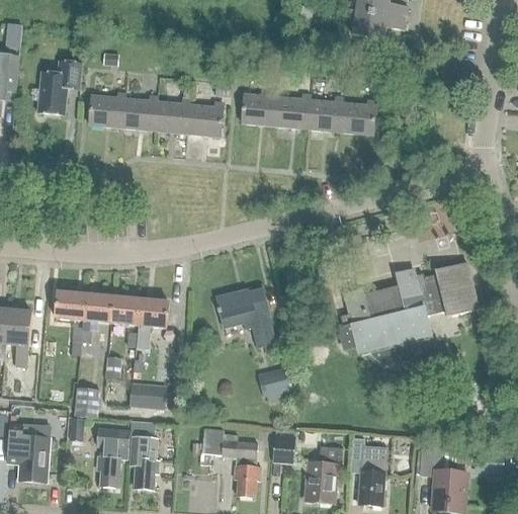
[(358,0),(356,16),(406,22),(408,5),(391,3),(391,0),(358,0)]
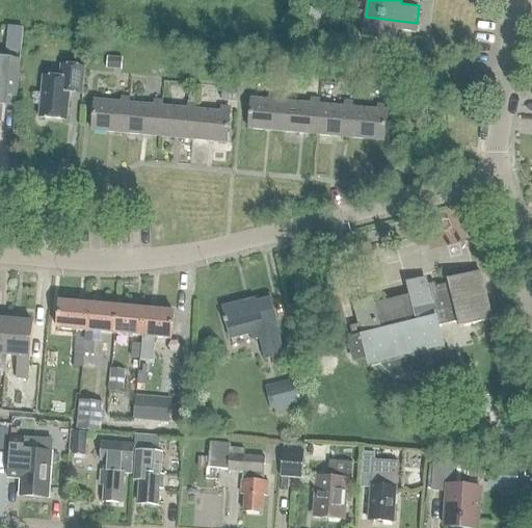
[(416,30),(417,23),(366,17),(364,34),(396,40),(398,28),(416,30)]
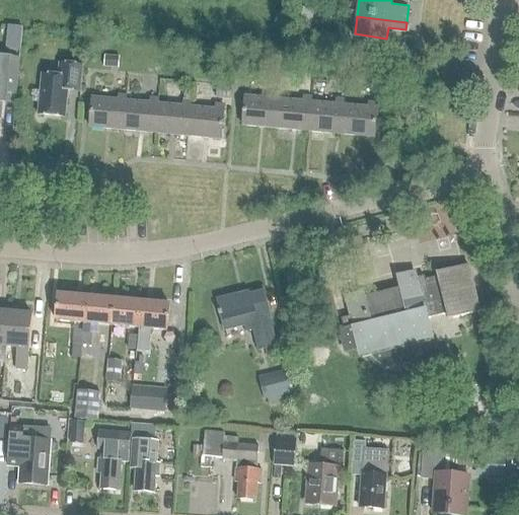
[(119,53),(103,52),(102,64),(118,65),(119,53)]
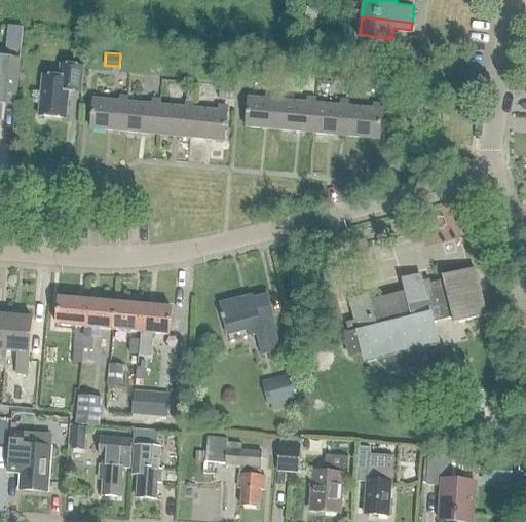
[(17,56),(0,53),(0,109),(2,89),(14,90),(17,56)]
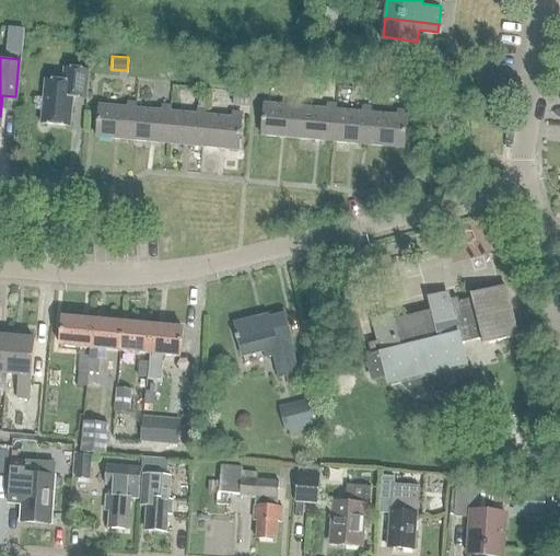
[(85,94),(88,67),(63,65),(62,78),(44,77),(41,119),(69,122),(71,93),(85,94)]
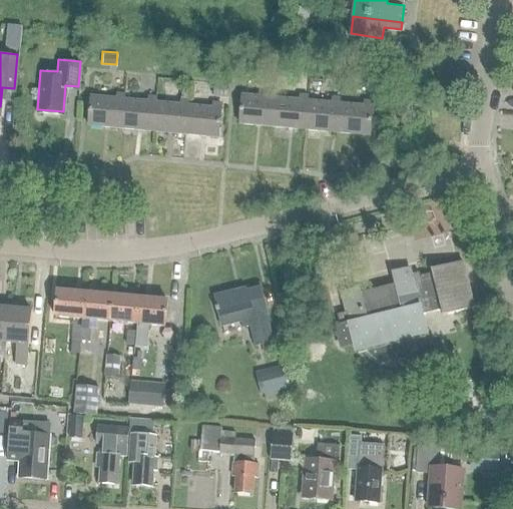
[(213,80),(212,93),(227,94),(228,81),(213,80)]
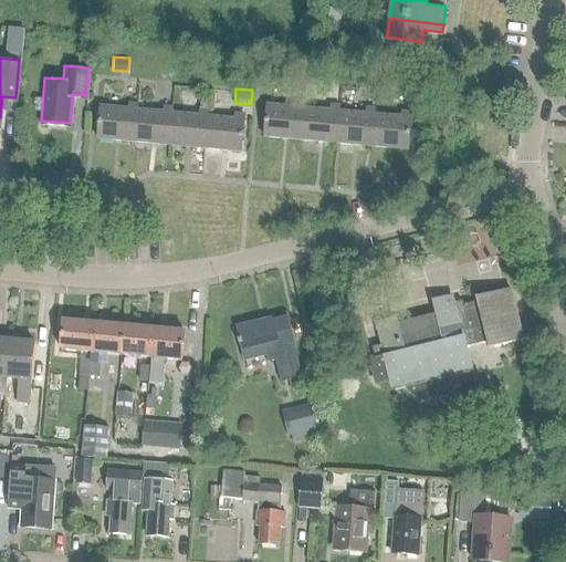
[(263,135),(300,138),(303,106),(303,101),(294,100),(294,105),(266,103),(263,135)]
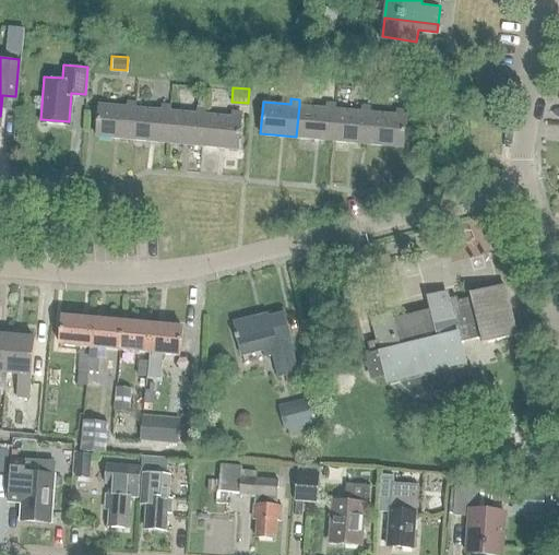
[(95,136),(131,139),(134,107),(134,102),(127,101),(126,106),(98,104),(95,136)]
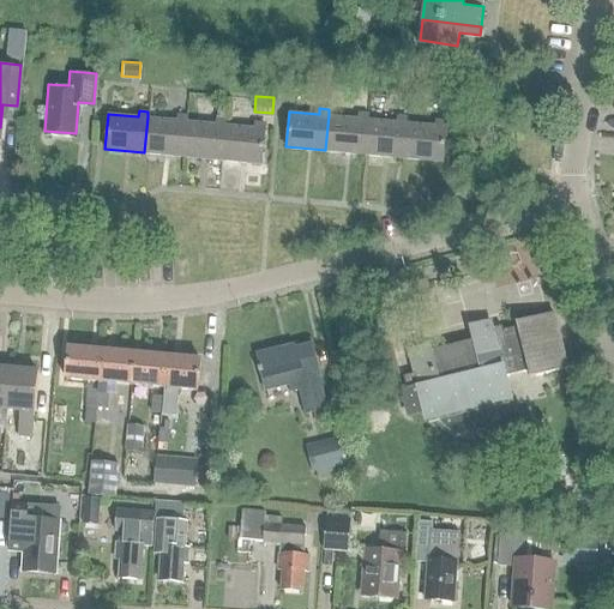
[(329,115),(325,150),(363,154),(367,118),(367,113),(357,112),(357,118),(329,115)]
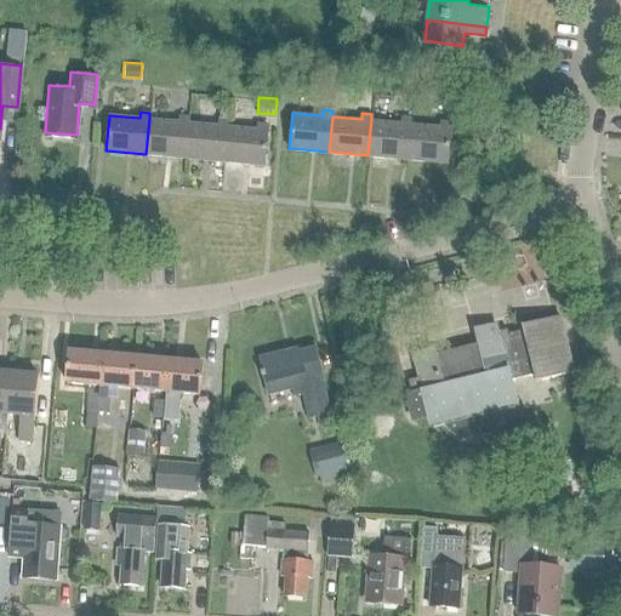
[(146,154),(184,158),(188,123),(188,117),(180,115),(178,121),(149,119),(146,154)]
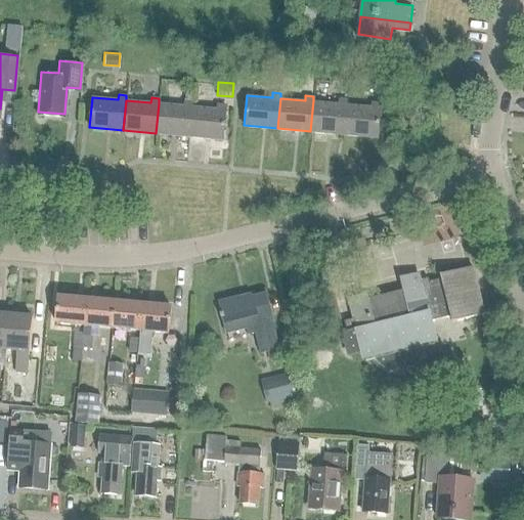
[(313,100),(310,131),(344,133),(346,103),(346,98),(338,98),(338,102),(313,100)]
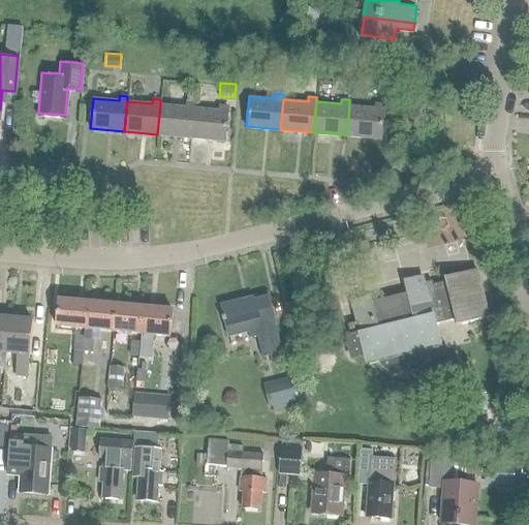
[(190,137),(193,107),(193,102),(186,101),(185,106),(160,104),(157,134),(190,137)]
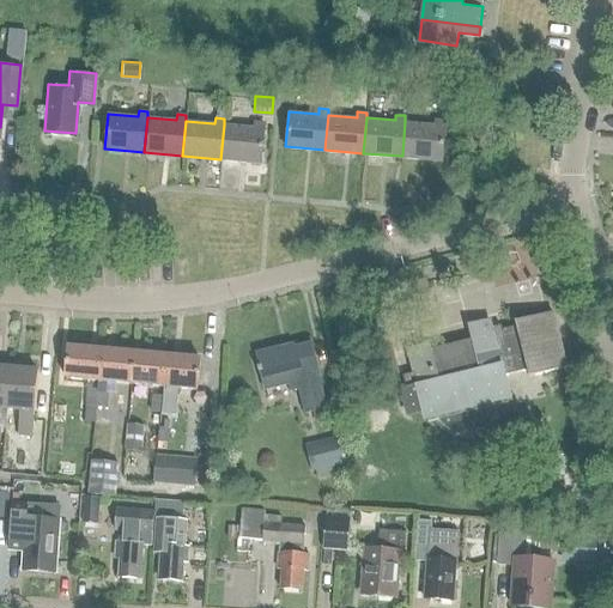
[(405,121),(402,156),(441,159),(444,125),(443,125),(444,119),(435,117),(434,123),(405,121)]
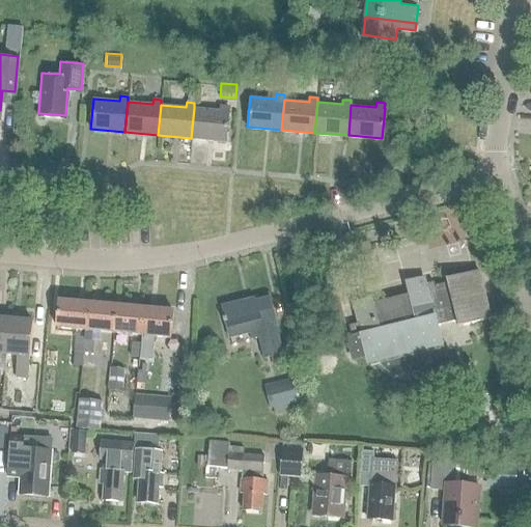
[(194,108),(191,138),(225,141),(228,111),(227,111),(227,106),(220,105),(219,110),(194,108)]
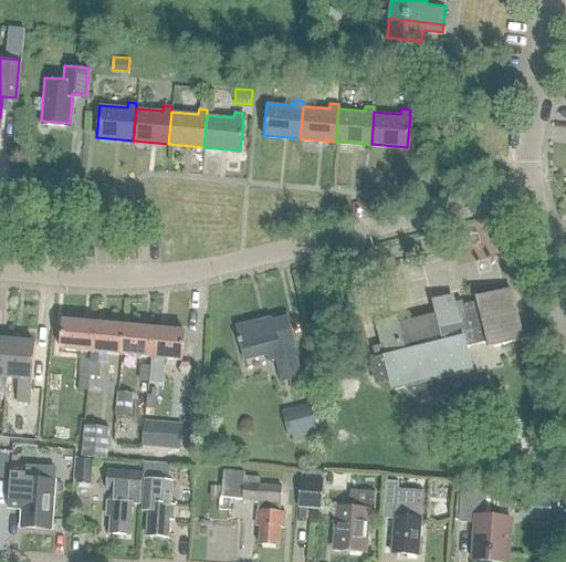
[(383,343),(371,345),(375,358),(370,360),(376,381),(390,377),(392,386),(407,383),(416,389),(426,393),(437,393),(438,396),(439,395),(438,393),(447,386),(452,380),(457,370),(471,366),(465,345),(486,340),(488,344),(523,335),(510,283),(474,292),(475,297),(461,301),(462,303),(454,304),(452,293),(435,298),(438,312),(396,323),(395,318),(377,322),(383,343)]
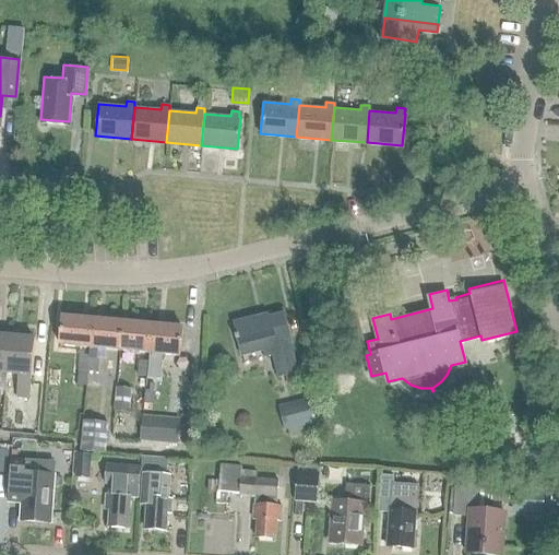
[(278,375),(297,370),(289,341),(292,341),(284,311),(256,318),(254,315),(234,320),(241,353),(262,347),(264,355),(273,353),(278,375)]
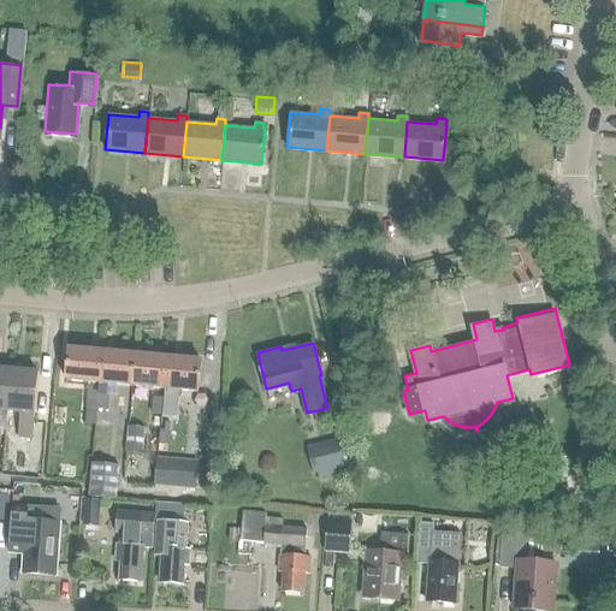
[(100,380),(102,348),(70,345),(66,378),(100,380)]
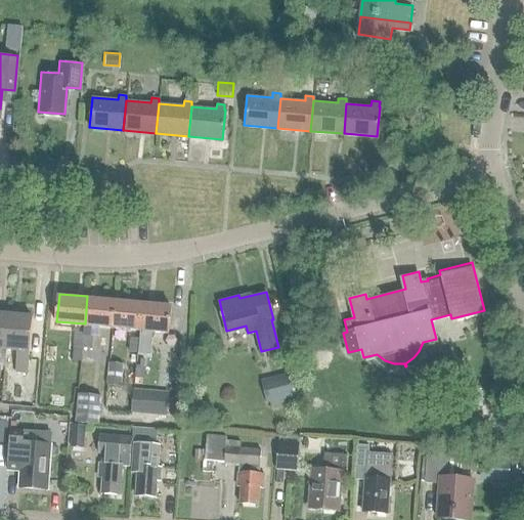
[(98,325),(113,327),(115,299),(87,296),(85,323),(98,325)]
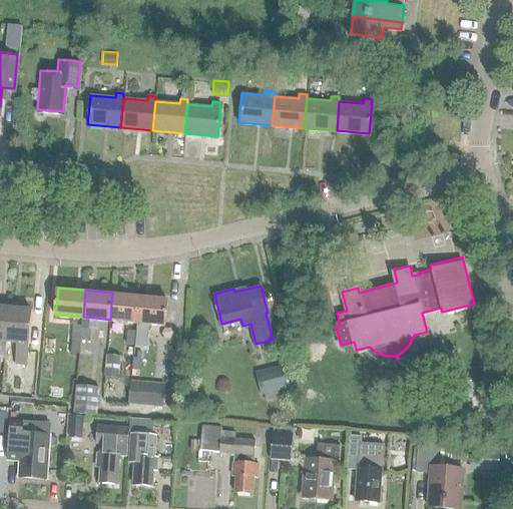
[(110,320),(137,322),(139,295),(112,293),(110,320)]
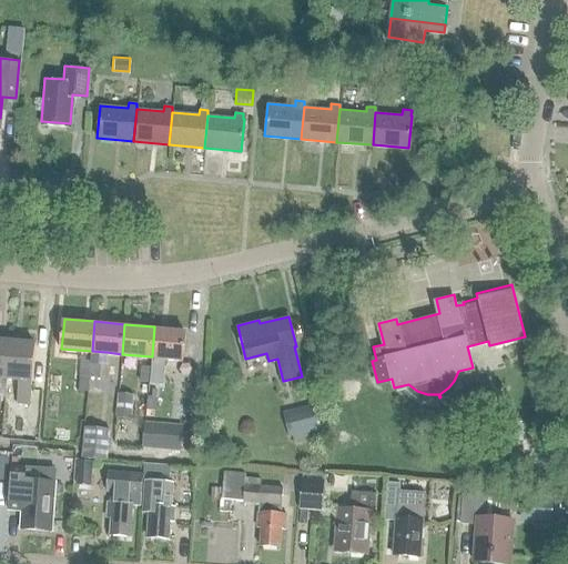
[(185,330),(154,326),(152,356),(168,358),(182,359),(185,330)]
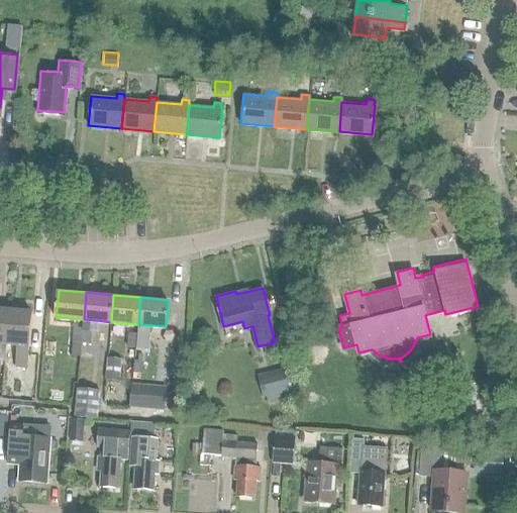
[(0,341),(6,342),(9,302),(0,301),(0,341)]
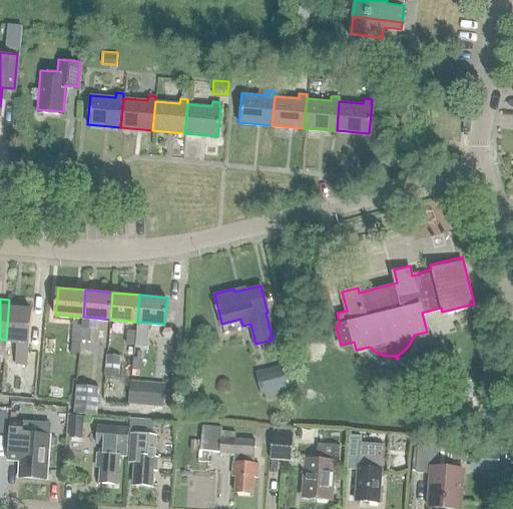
[(9,300),(6,340),(17,341),(15,361),(26,362),(31,306),(17,305),(18,301),(9,300)]
